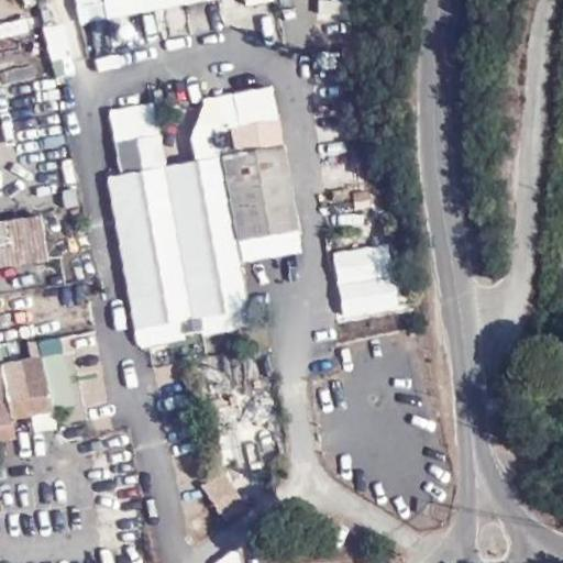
[(76,0),(79,22),(208,0),(76,0)]
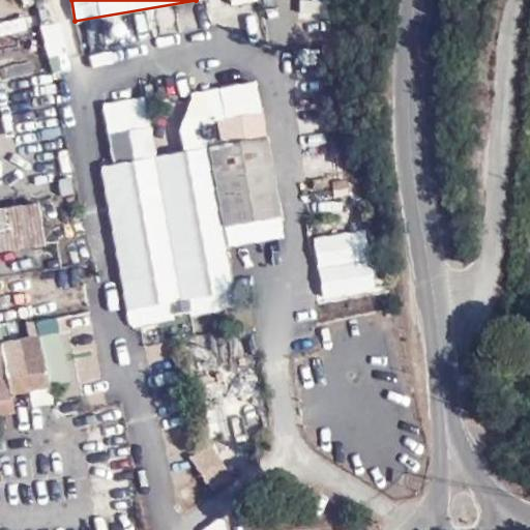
[(304,35),(334,33),(331,4),(302,6),(304,35)]
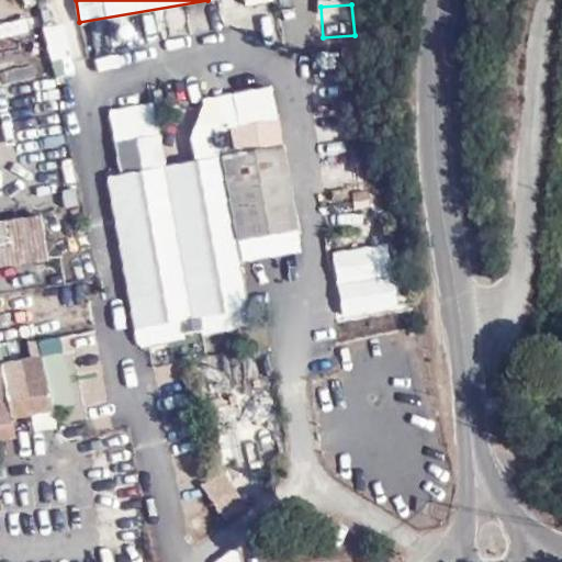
[(108,22),(85,23),(87,49),(110,48),(108,22)]
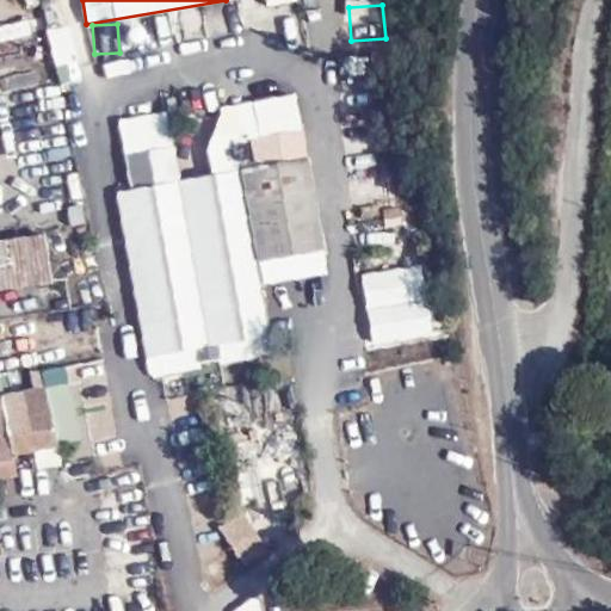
[(69,28),(49,32),(61,84),(81,79),(69,28)]
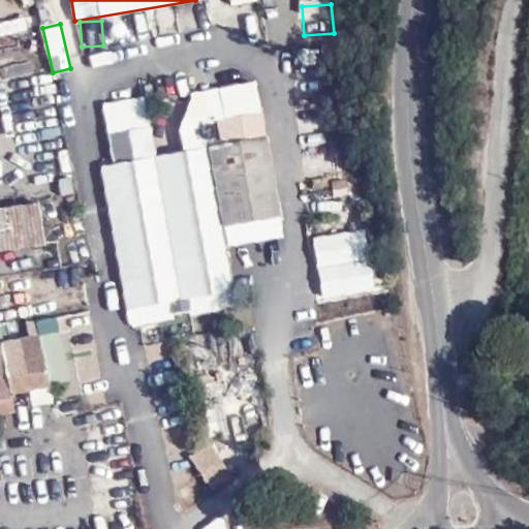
[(102,102),(114,162),(162,153),(152,94),(102,102)]
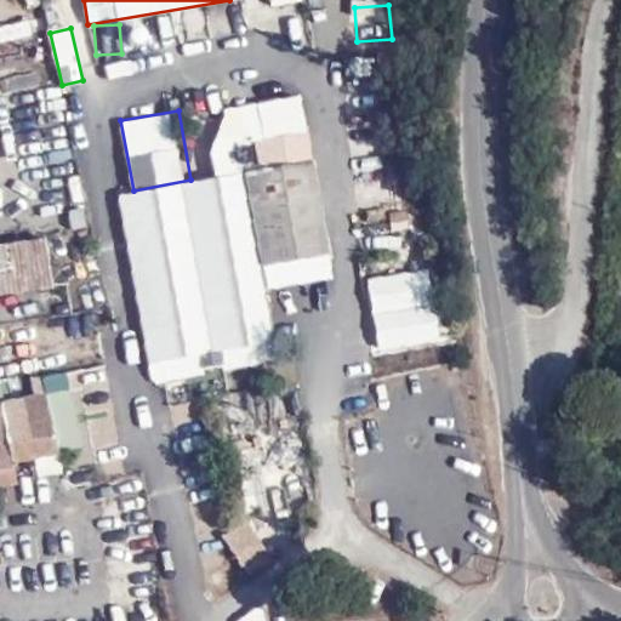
[(257,170),(285,166),(280,137),(254,141),(257,170)]
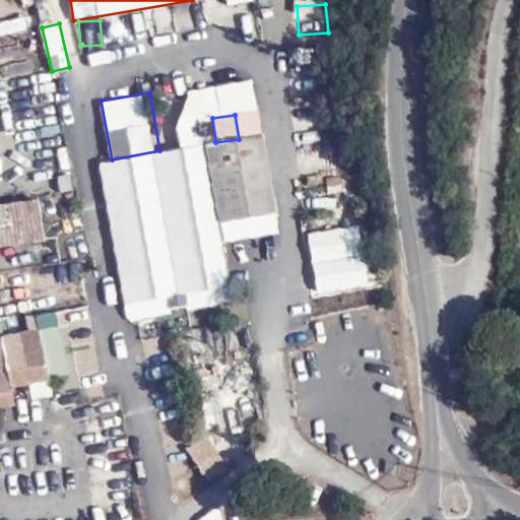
[(258,136),(203,147),(220,241),(275,229),(258,136)]
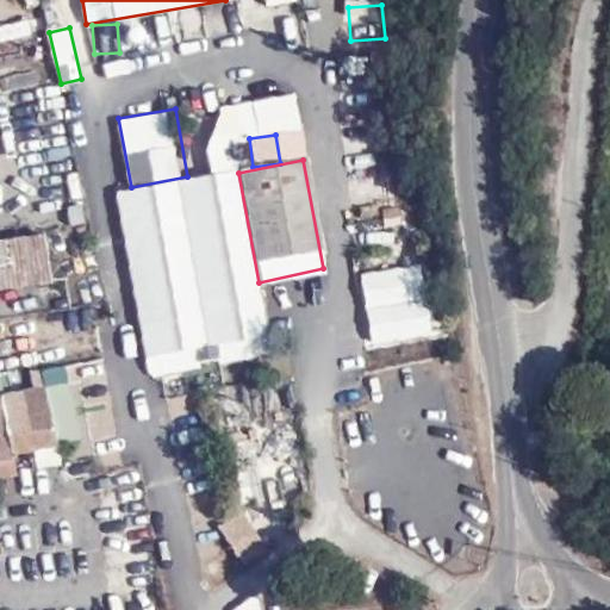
[(149,358),(268,335),(259,282),(238,173),(123,192),(149,358)]
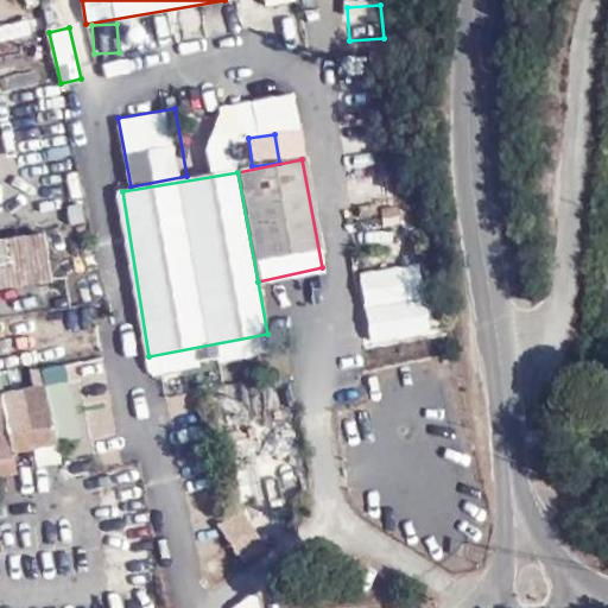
[(44,233),(0,240),(0,292),(52,284),(44,233)]
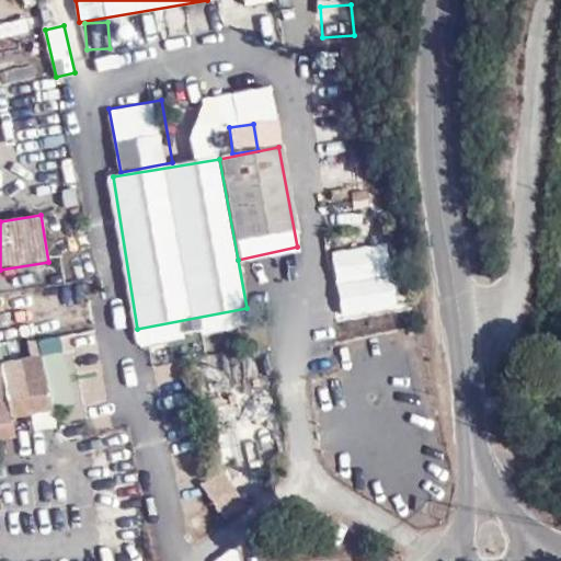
[(390,241),(330,253),(342,317),(402,305),(390,241)]
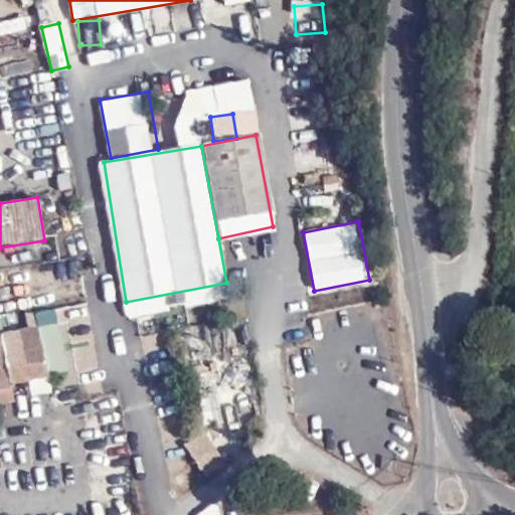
[(29,330),(0,336),(0,402),(15,400),(12,384),(70,372),(56,308),(26,314),(29,330)]
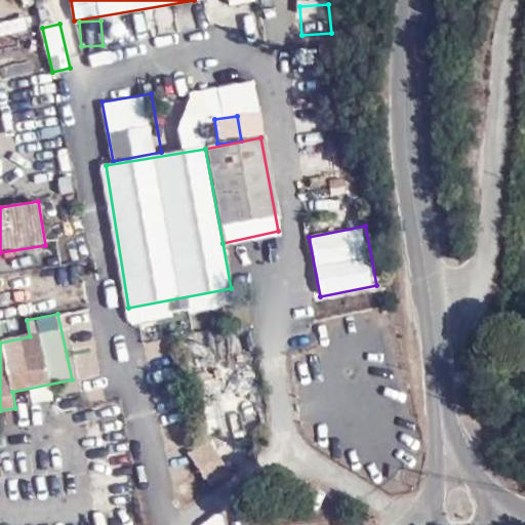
[(30,402),(49,401),(49,388),(29,389),(30,402)]
